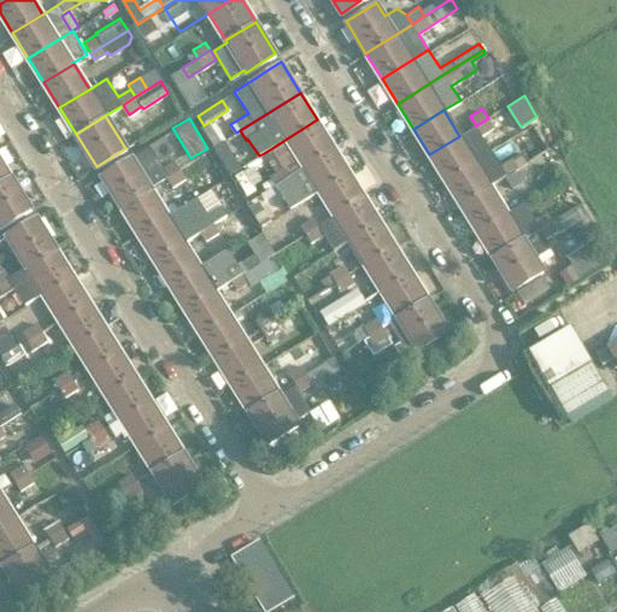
[(489,151),(480,135),(494,127),(488,118),(476,125),(459,136),(429,154),(445,178),(474,160),(489,151)]
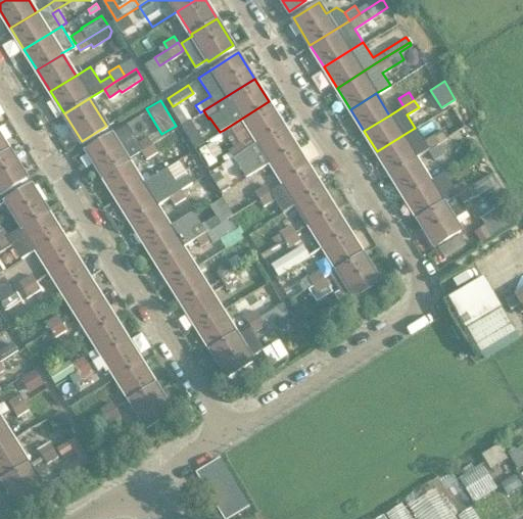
[(269,101),(224,130),(234,146),(240,142),(243,147),(282,124),(269,101)]
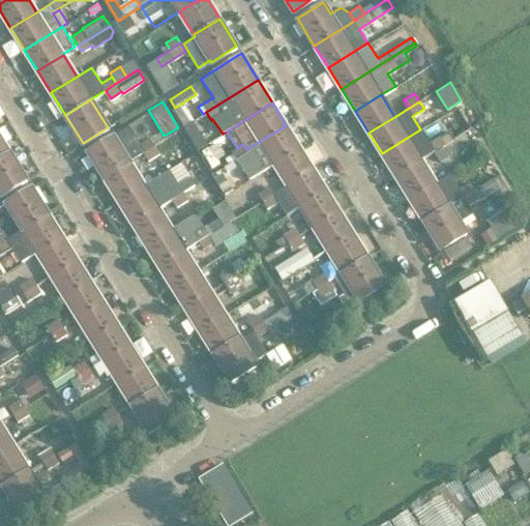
[(184,104),(174,110),(182,125),(194,118),(184,104)]
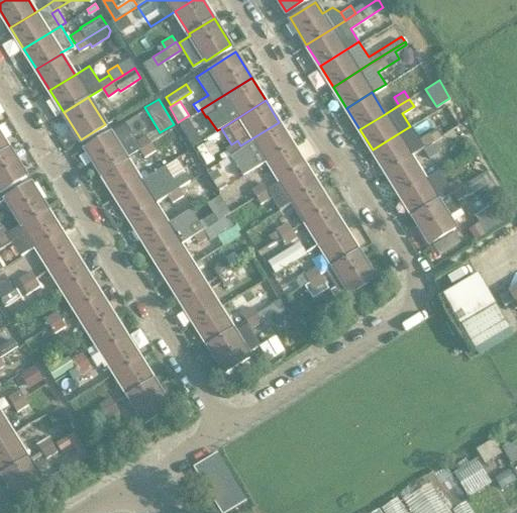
[(89,143),(85,146),(101,172),(125,157),(139,147),(140,147),(150,140),(145,133),(135,139),(124,121),(89,143)]
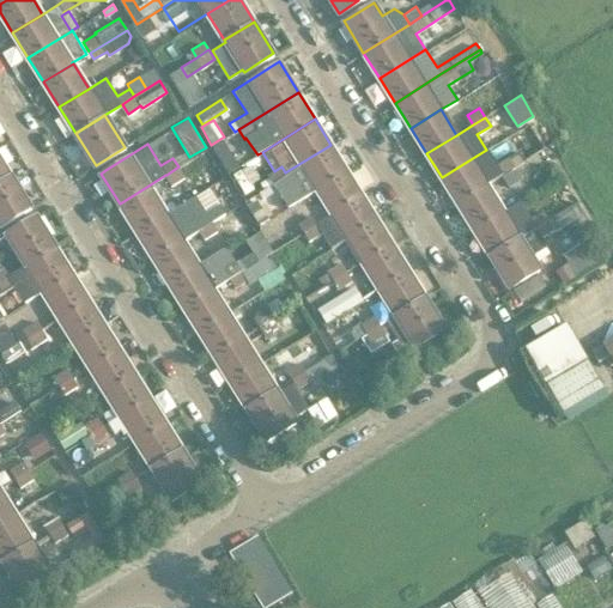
[(331,145),(285,172),(272,181),(279,192),(287,206),(316,188),(346,170),(331,145)]
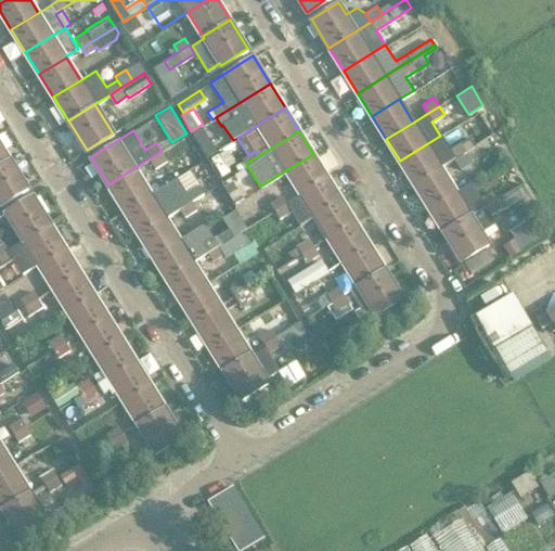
[(440,136),(400,161),(413,183),(440,166),(476,144),(469,136),(450,148),(442,135),(440,136)]
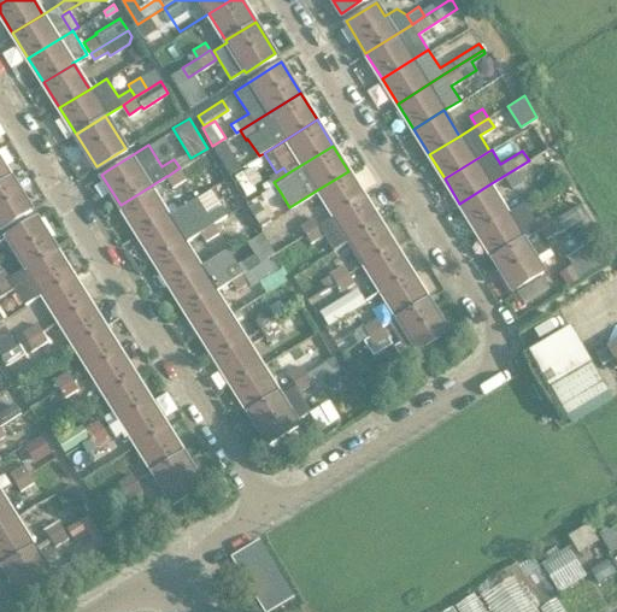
[(0,158),(0,182),(11,176),(0,158)]
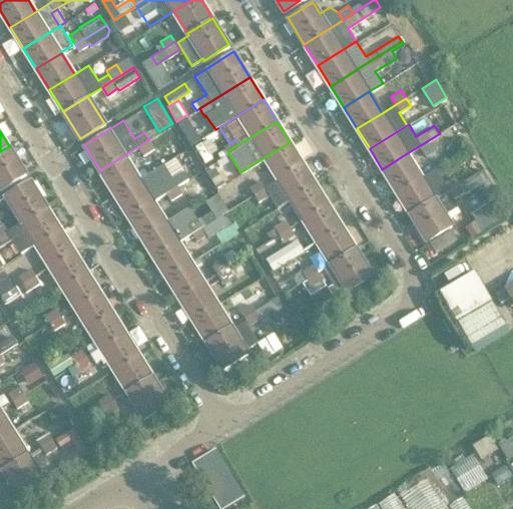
[(139,146),(138,146),(142,153),(153,147),(149,139),(139,146)]
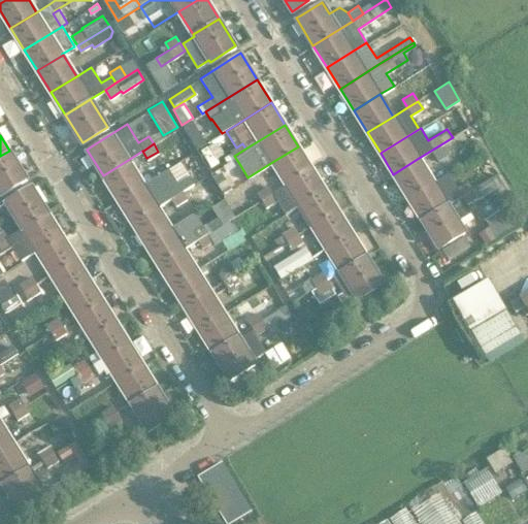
[(234,156),(245,149),(242,143),(236,148),(231,151),(234,156)]
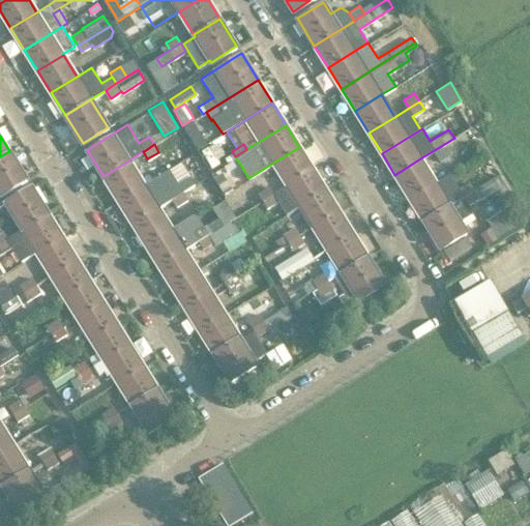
[(446,146),(435,153),(440,161),(450,153),(446,146)]
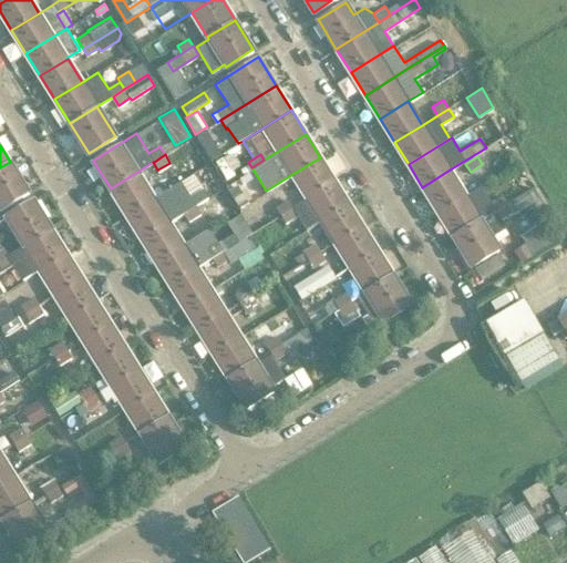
[(334,181),(320,157),(292,174),(307,197),(334,181)]
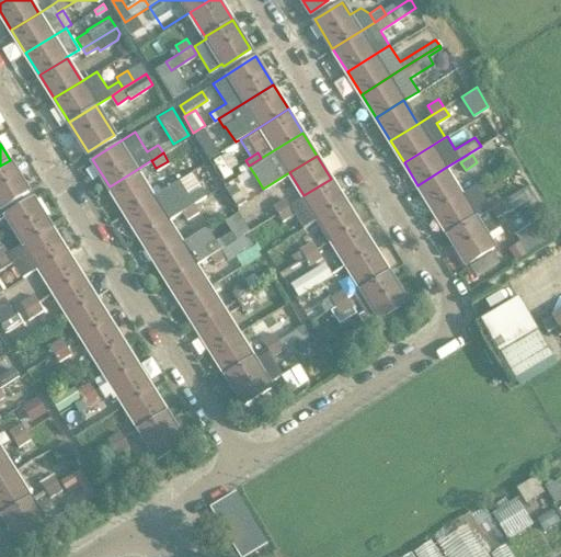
[(27,189),(10,160),(0,166),(0,205),(0,206),(27,189)]
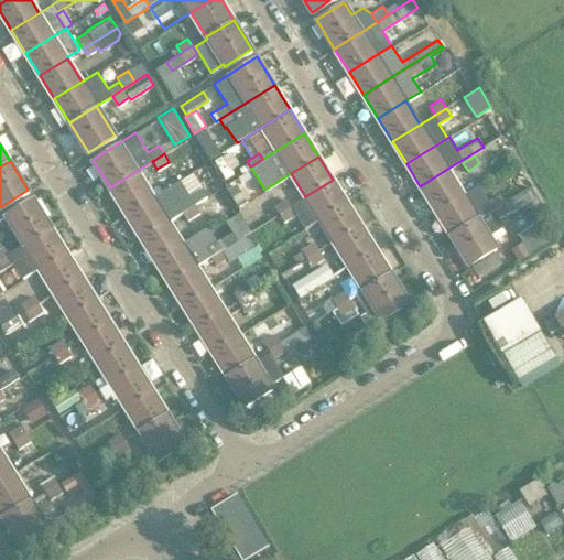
[(447,169),(420,186),(436,211),(463,194),(447,169)]
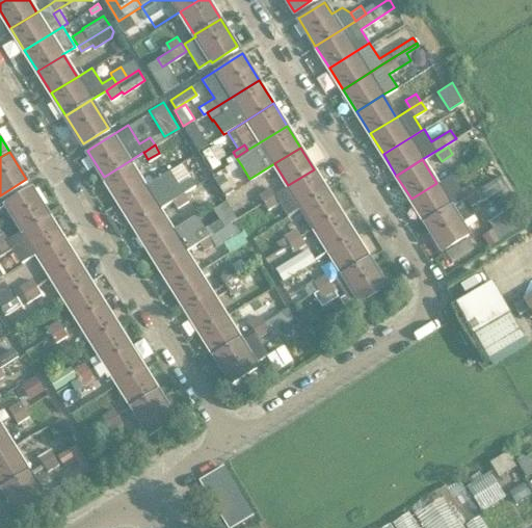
[(129,161),(104,177),(118,201),(143,184),(129,161)]
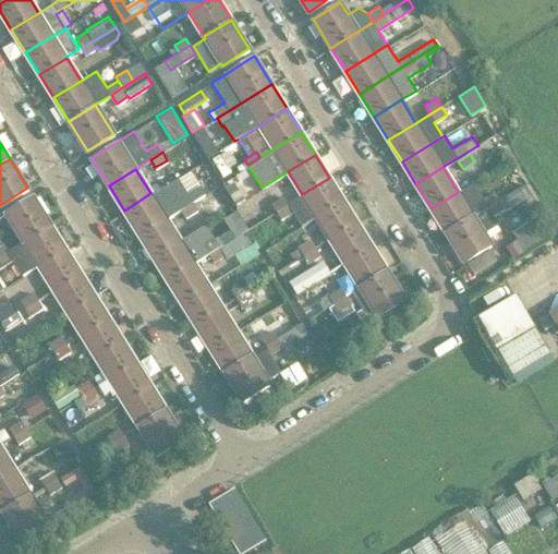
[(150,193),(124,211),(138,233),(166,216),(180,207),(191,201),(186,194),(177,177),(150,193)]
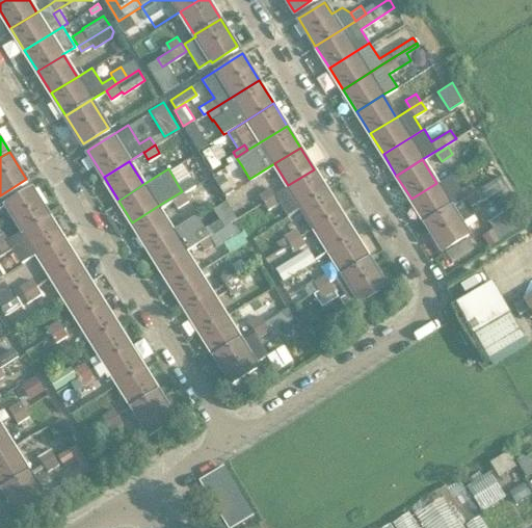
[(288,185),(274,193),(263,201),(268,208),(280,202),(289,215),(301,208),(327,191),(314,169),(288,185)]
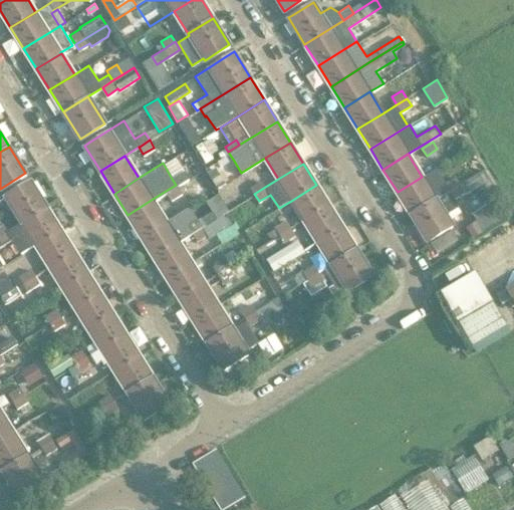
[(215,167),(208,171),(218,187),(219,187),(225,183),(215,167)]
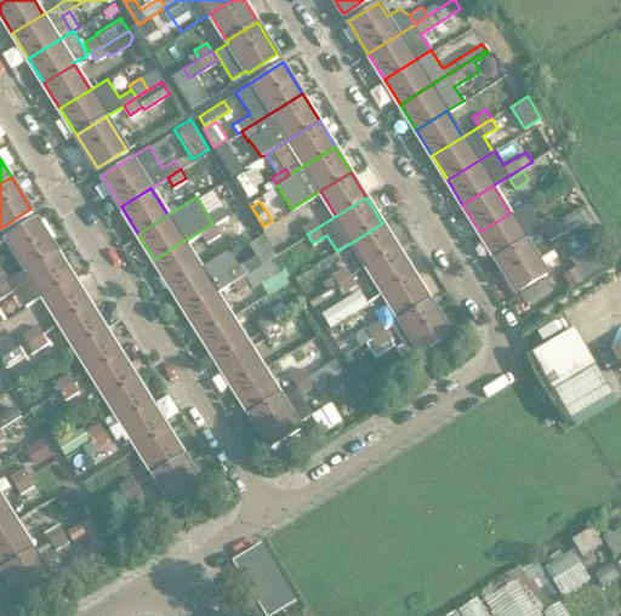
[(510,214),(480,232),(496,258),(542,229),(537,221),(525,204),(510,214)]
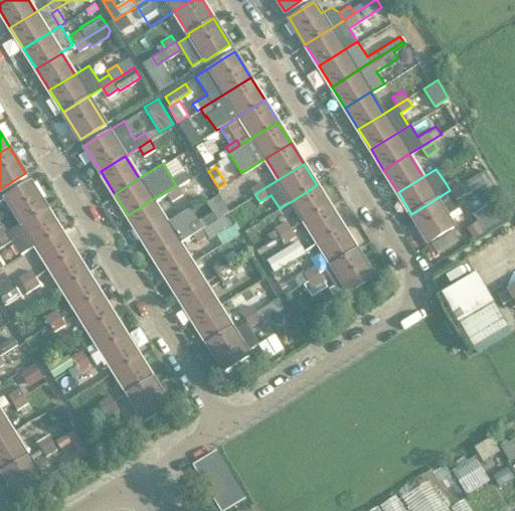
[(484,169),(461,183),(466,191),(467,194),(482,185),(487,194),(496,188),(484,169)]
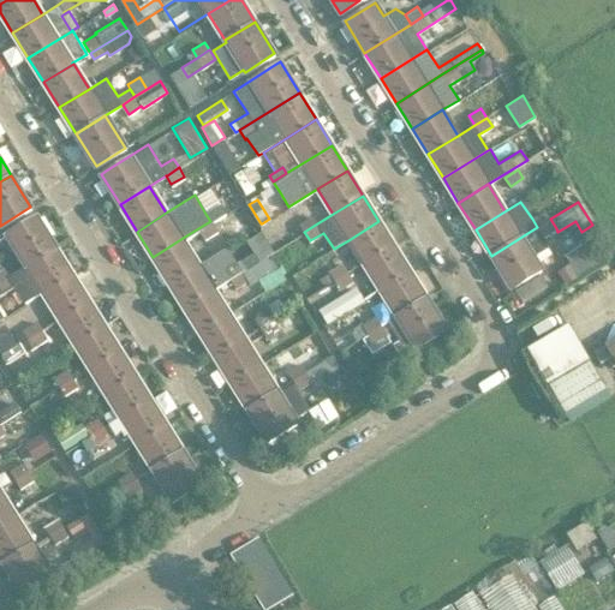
[(220,204),(206,214),(210,221),(212,220),(225,211),(220,204)]
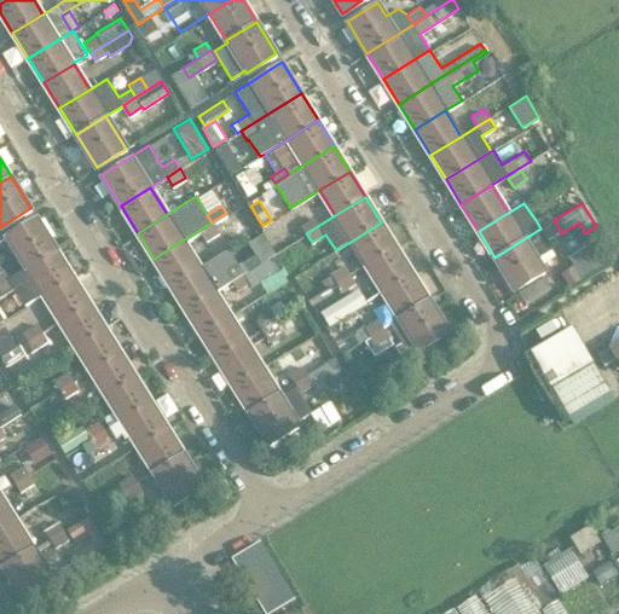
[(549,212),(536,220),(541,229),(554,220),(549,212)]
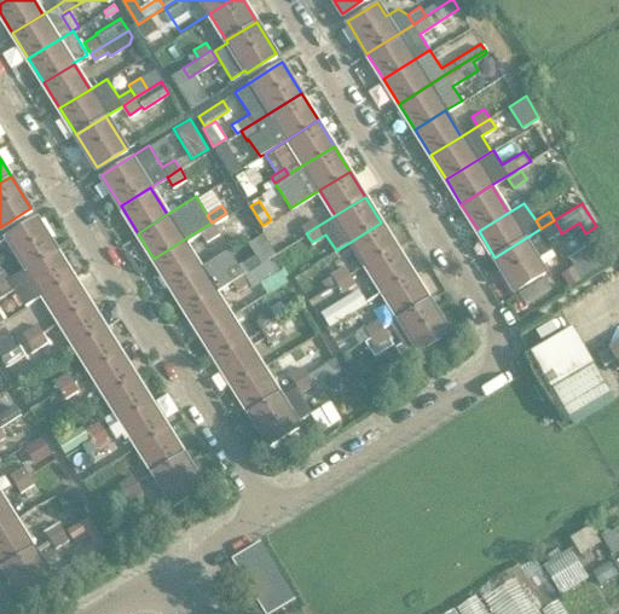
[(57,249),(35,216),(6,235),(27,268),(57,249)]
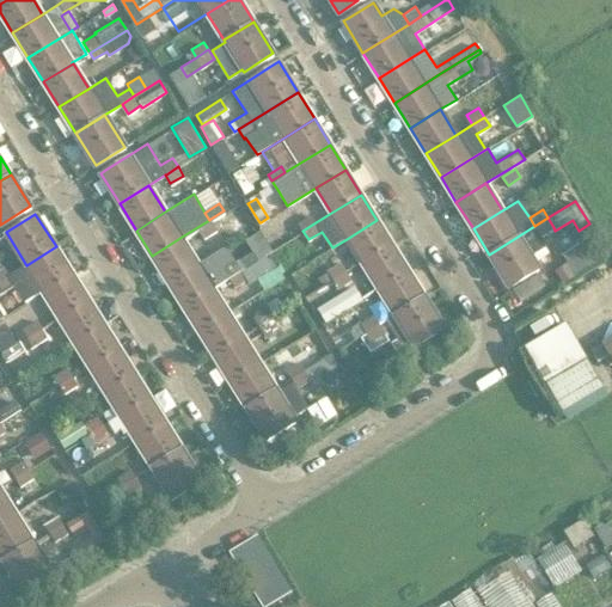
[(316,222),(311,214),(298,222),(303,231),(316,222)]
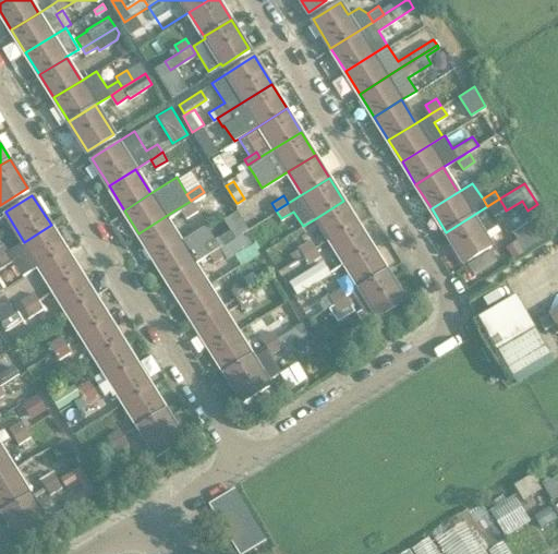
[(505,207),(499,199),(487,206),(492,215),(505,207)]
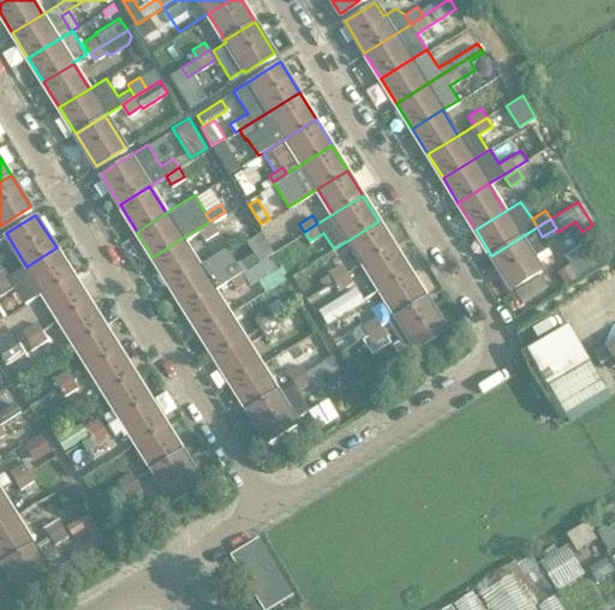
[(210,221),(198,228),(206,239),(219,231),(212,220),(210,221)]
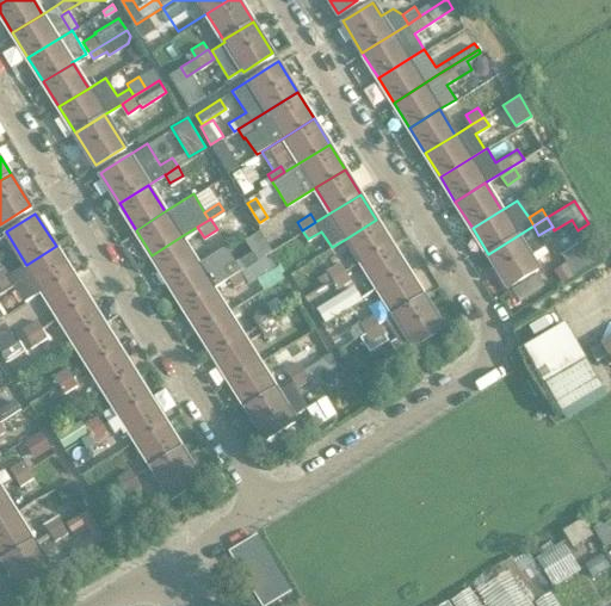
[(376,220),(346,239),(362,263),(392,243),(376,220)]
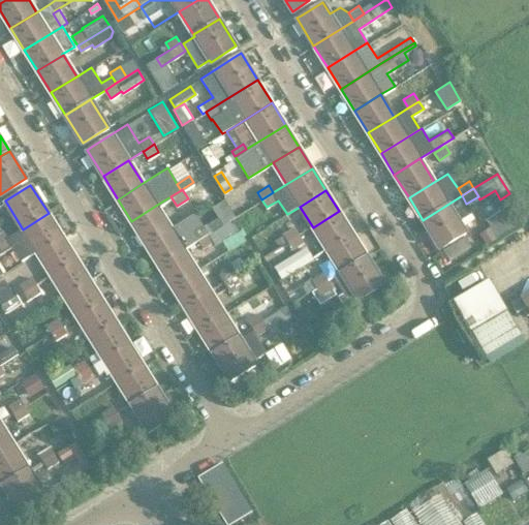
[(465,232),(459,220),(471,212),(466,204),(462,195),(423,220),(439,247),(465,232)]
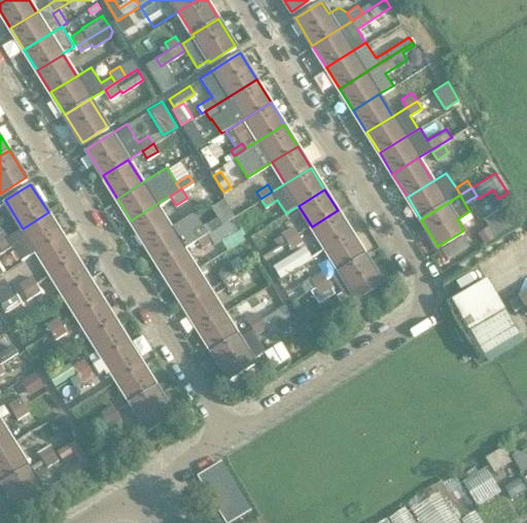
[(157,264),(183,247),(198,239),(229,219),(234,216),(223,199),(221,201),(220,200),(211,206),(216,216),(203,224),(194,211),(170,227),(144,242),(157,264)]
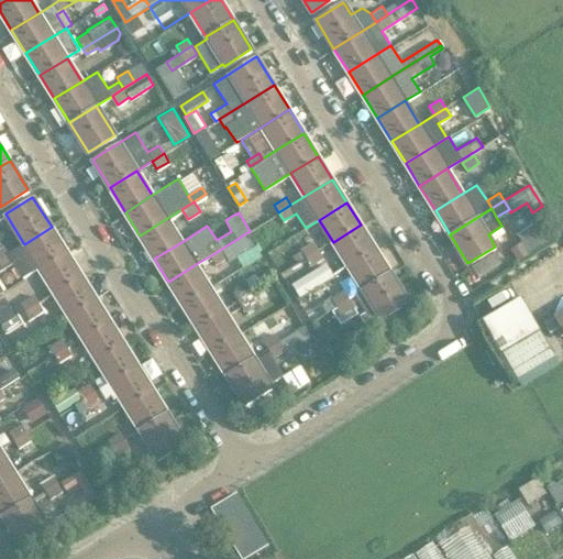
[(154,259),(181,242),(167,218),(140,236),(154,259)]
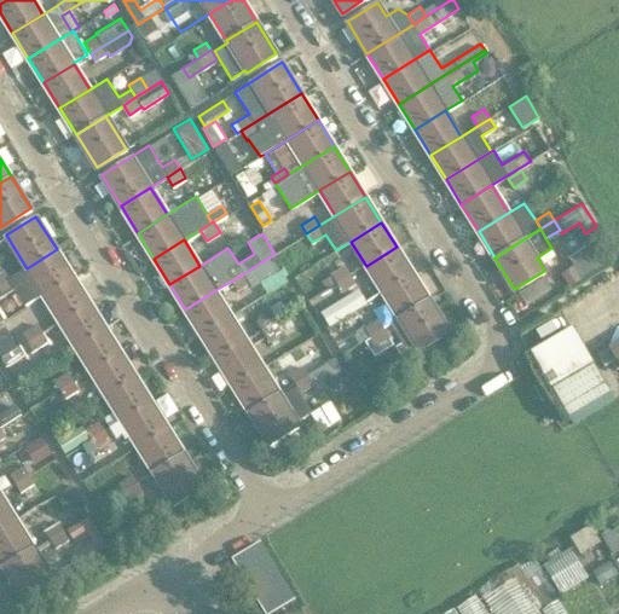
[(607,259),(595,239),(568,256),(573,265),(582,276),(607,259)]
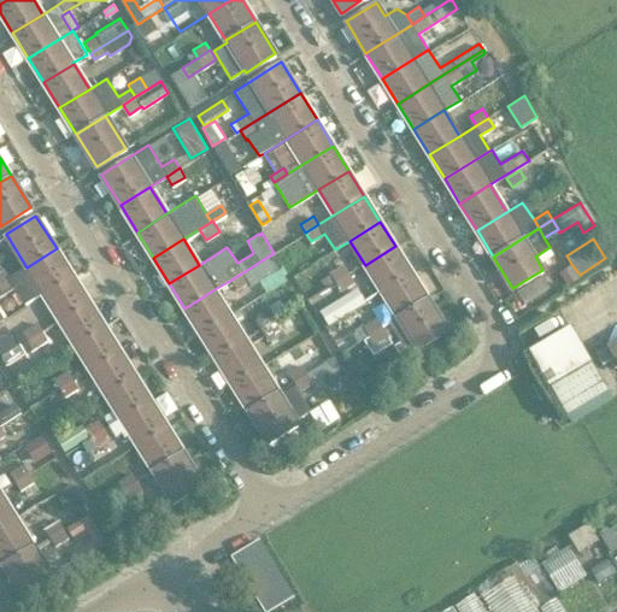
[(411,271),(395,246),(365,265),(381,289),(411,271)]
